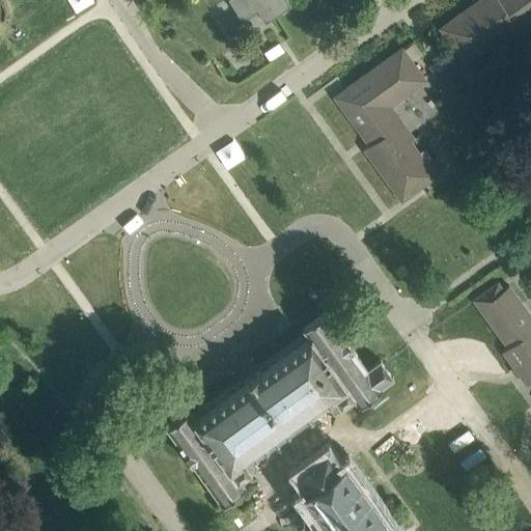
[(228,0),(243,21),(257,10),(266,23),(290,6),(286,0),(228,0)]
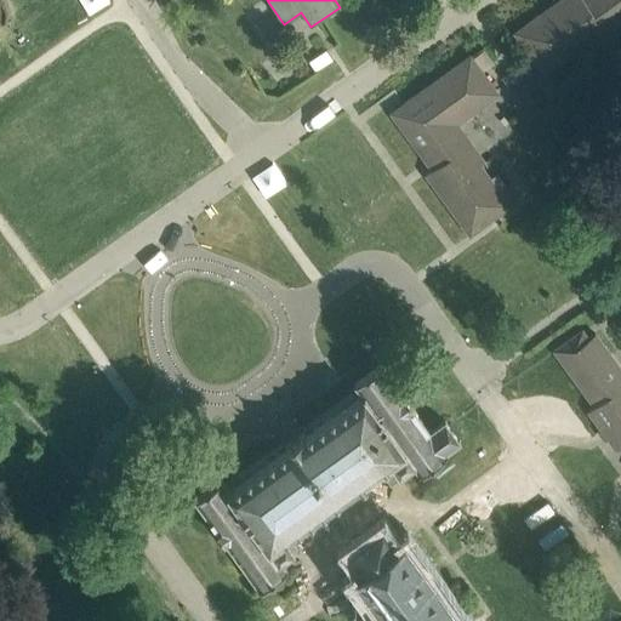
[(620,0),(558,0),(514,33),(545,75),(588,44),(586,41),(620,16),(620,0)]
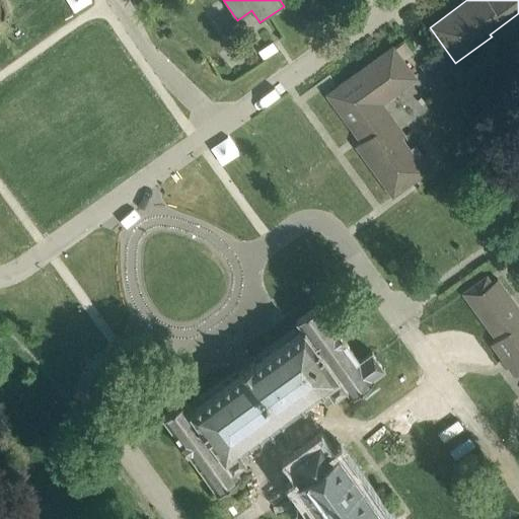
[(277,50),(272,43),(257,52),(263,60),(277,50)]
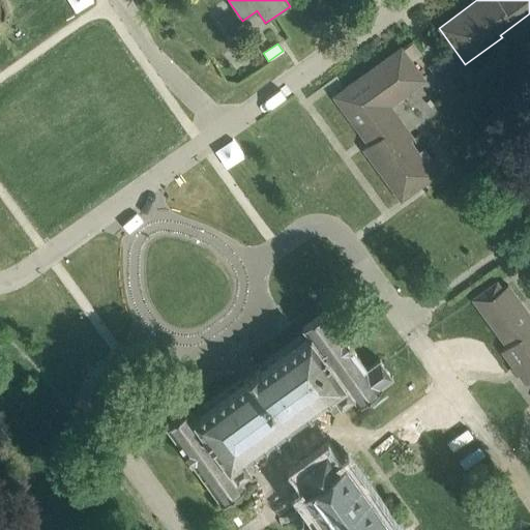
[(346,91),(335,99),(367,145),(362,148),(401,201),(435,175),(408,139),(406,140),(384,110),(425,79),(402,47),(344,88),(346,91)]
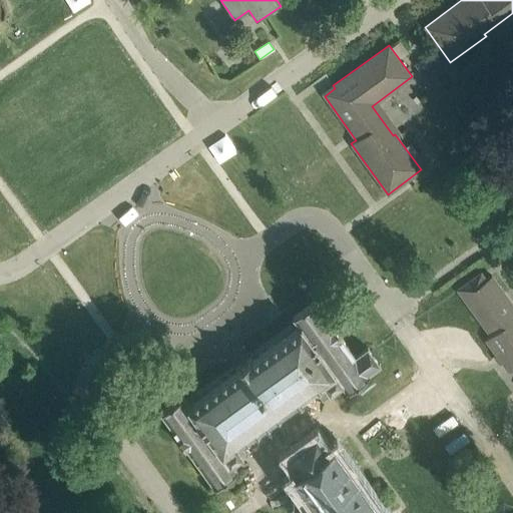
[(432,52),(415,64),(427,80),(443,69),(432,52)]
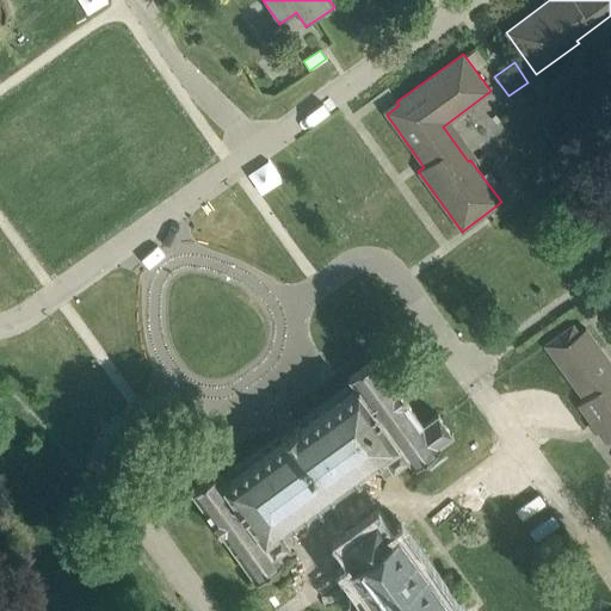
[(610,363),(585,328),(579,333),(573,323),(544,344),(585,400),(578,405),(606,443),(610,438),(610,363)]
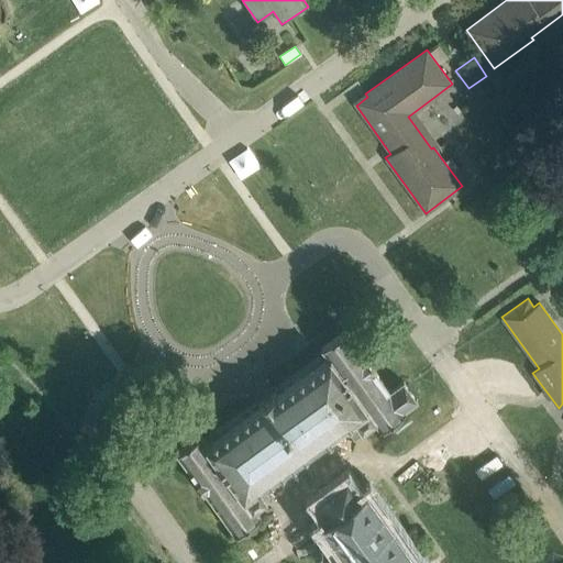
[(196,481),(203,490),(205,490),(235,533),(260,516),(254,508),(266,499),(257,487),(345,423),(354,437),(375,421),(381,430),(405,412),(404,410),(417,400),(403,381),(389,390),(374,368),(366,357),(365,357),(345,330),(320,348),(328,359),(277,395),(275,393),(258,405),(260,407),(209,444),(200,433),(176,452),(196,479),(196,481)]
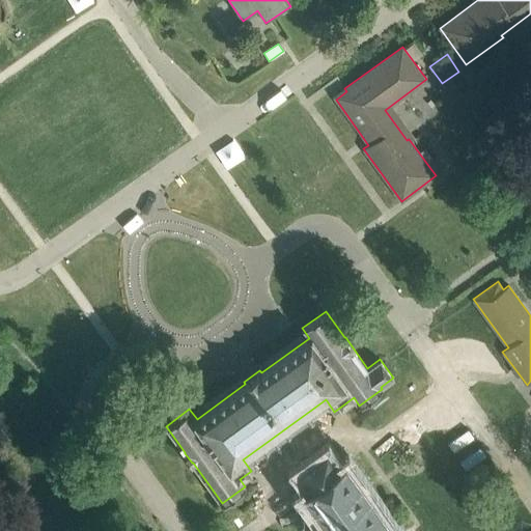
[(398,530),(395,527),(396,526),(395,524),(392,526),(345,463),(340,467),(328,449),(297,471),(309,488),(304,493),(327,525),(324,527),(326,530),(398,530)]
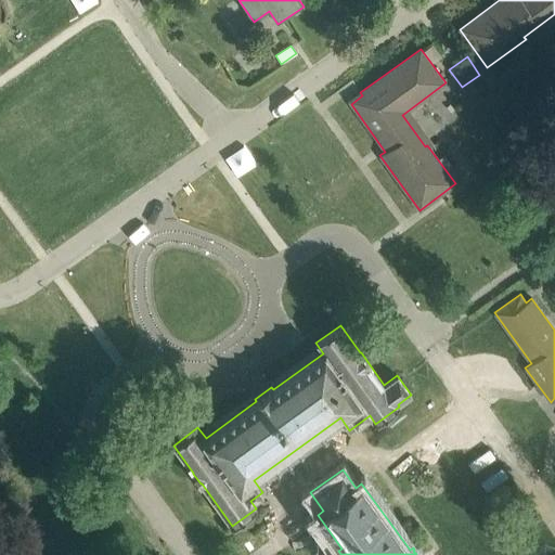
All buildings are outlined.
